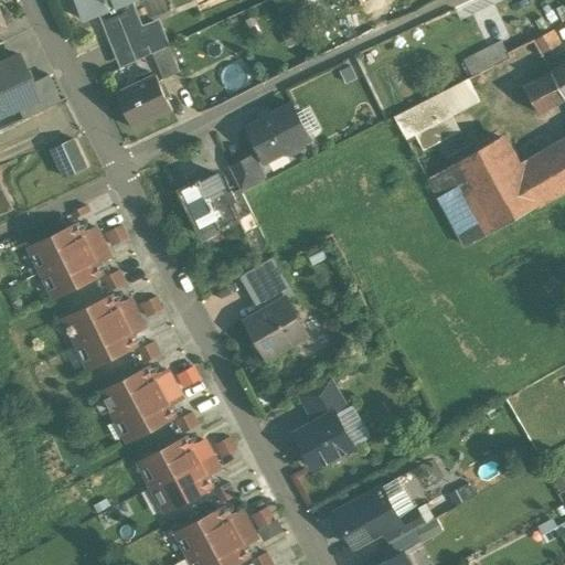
[(75,0),(84,21),(109,11),(113,17),(104,20),(110,35),(118,32),(120,38),(132,33),(130,27),(139,23),(132,9),(124,12),(121,6),(136,0),(75,0)]
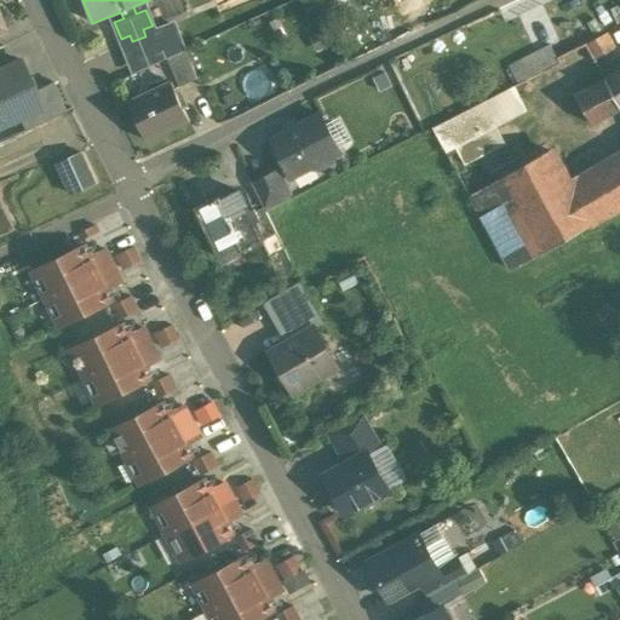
[(145,36),(132,41),(143,70),(167,59),(183,51),(173,26),(145,36)]
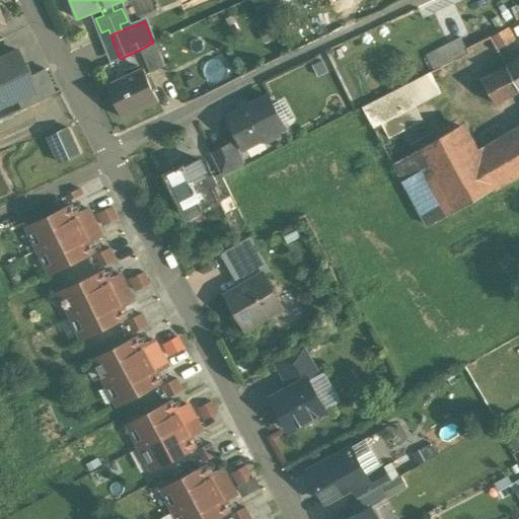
[(274,24),(258,32),(265,44),(280,36),(274,24)]
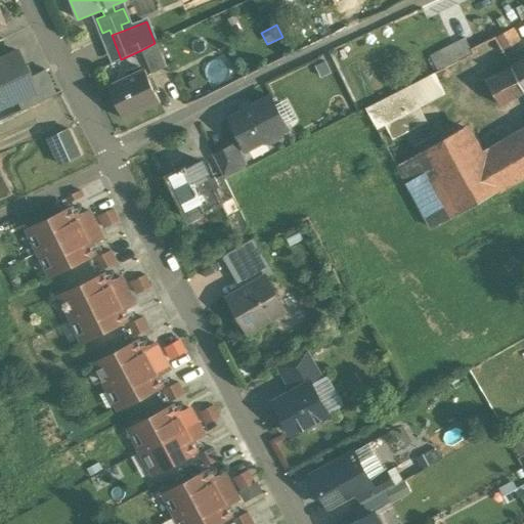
[(480,61),(522,41),(515,27),(473,47),(480,61)]
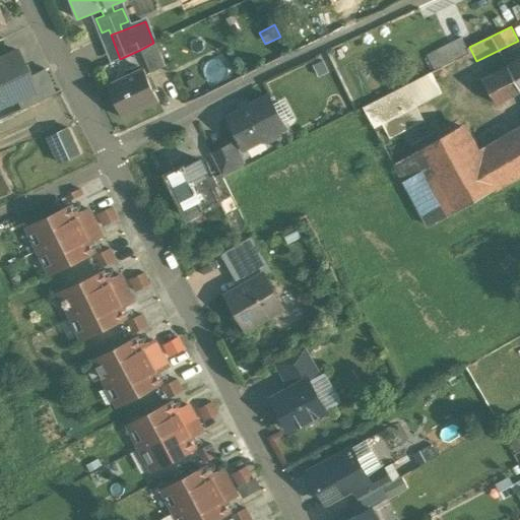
[(0,40),(0,56),(9,53),(3,39),(0,40)]
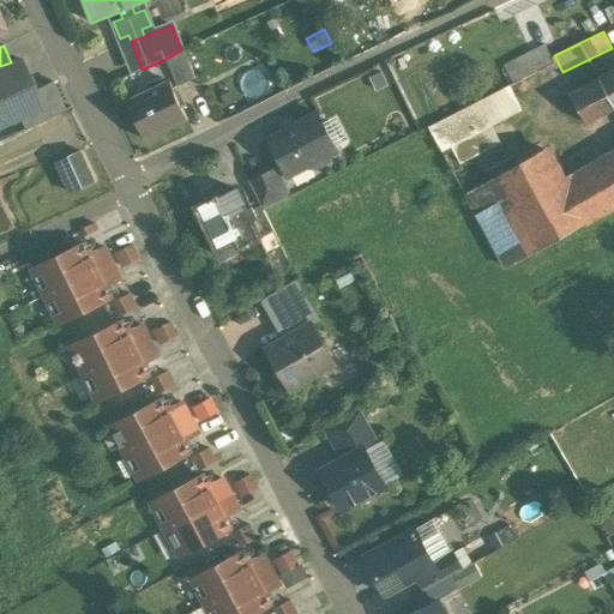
[(546,46),(524,56),(533,74),(554,62),(546,46)]
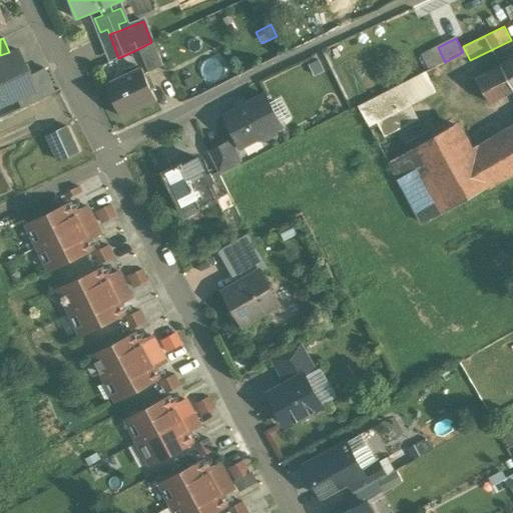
[(151,42),(138,49),(148,72),(162,66),(151,42)]
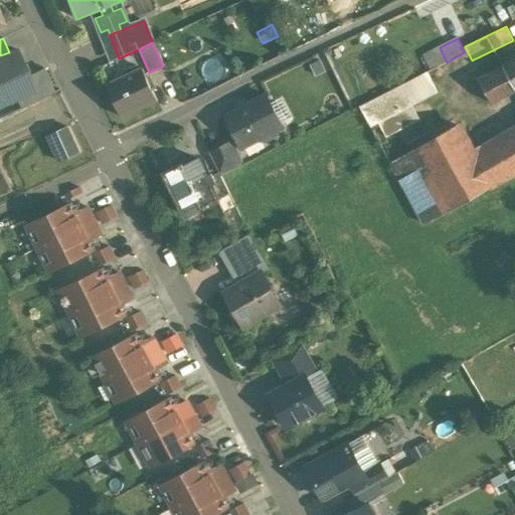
[(447,62),(440,47),(422,55),(431,70),(447,62)]
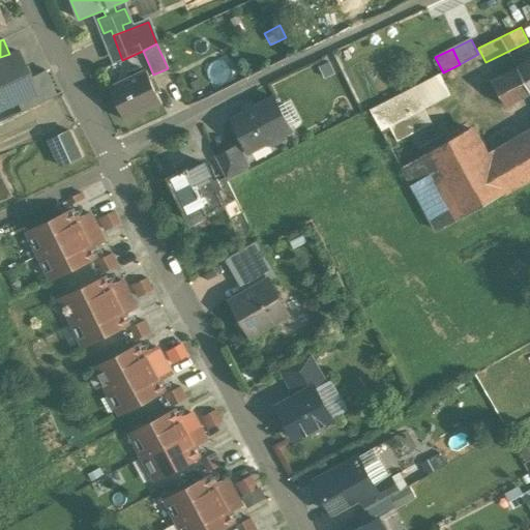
[(0,108),(18,100),(34,92),(28,79),(16,51),(9,54),(0,57),(0,108)]
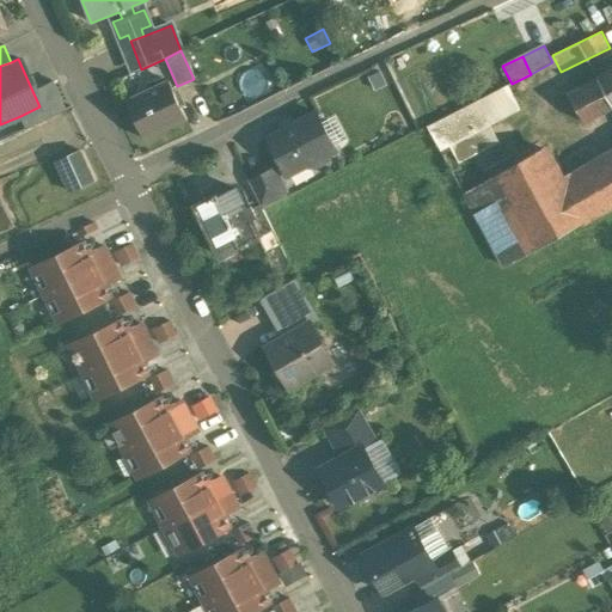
[(463,189),(500,264),(611,208),(611,66),(565,89),(582,123),(611,109),(611,147),(564,171),(551,145),(463,189)]
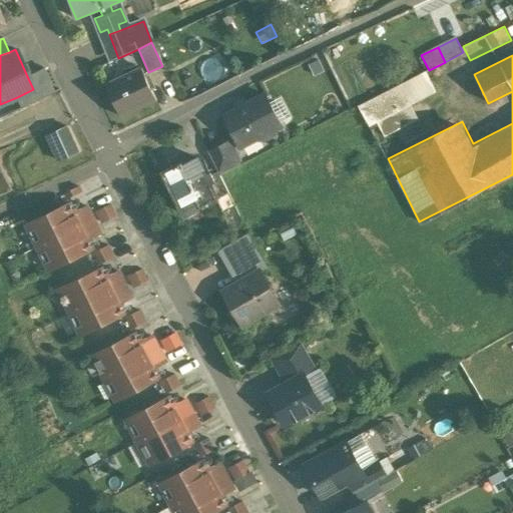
[(141,66),(105,83),(122,118),(157,101),(141,66)]
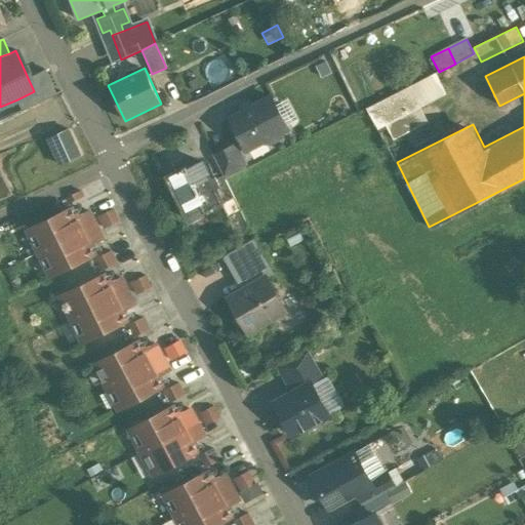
[(46,70),(28,78),(34,91),(17,99),(23,110),(57,94),(46,70)]
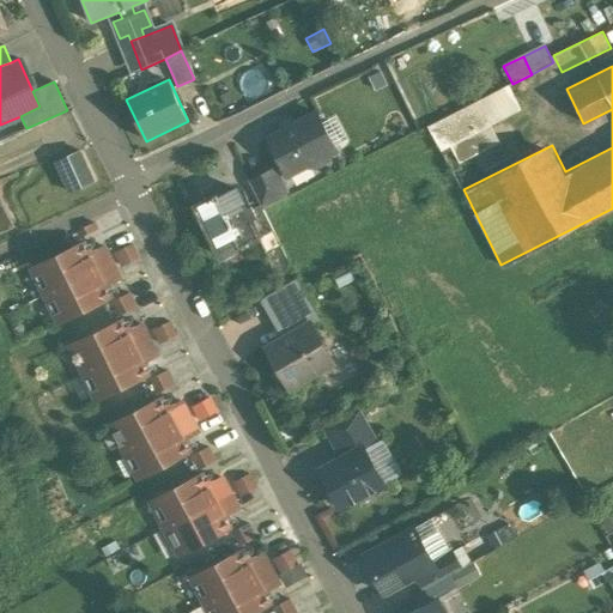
[(497,134),(492,123),(525,109),(513,84),(428,125),(444,159),(497,134)]
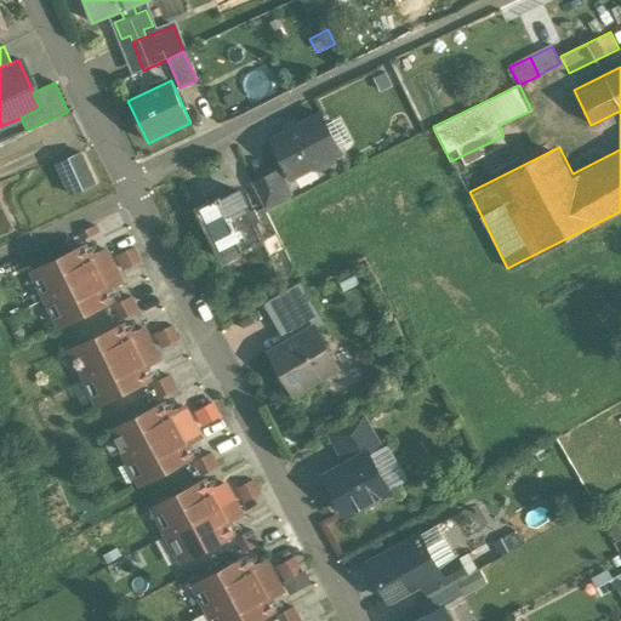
[(322,115),(272,141),(291,177),(313,166),(320,169),(330,164),(332,155),(341,152),(322,115)]
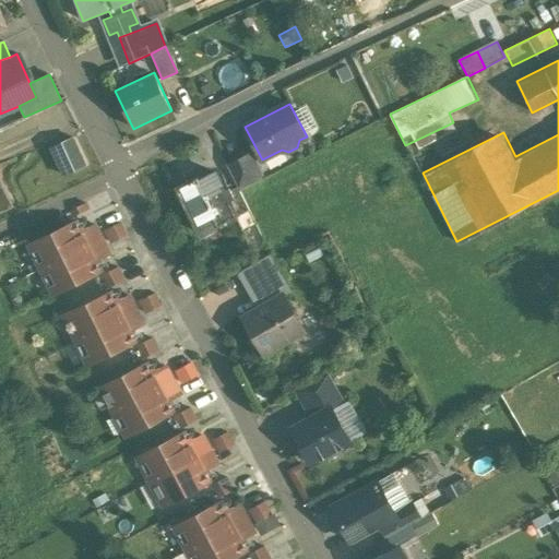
[(74,134),(49,145),(62,176),(87,165),(74,134)]
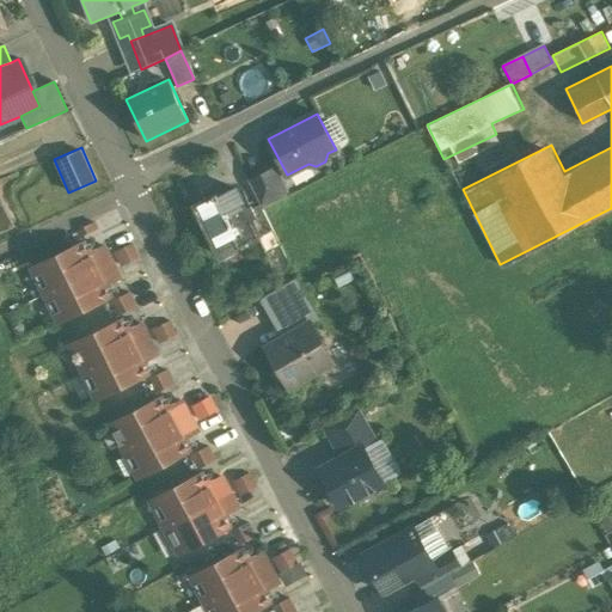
[(275,170),(250,183),(263,209),(288,197),(275,170)]
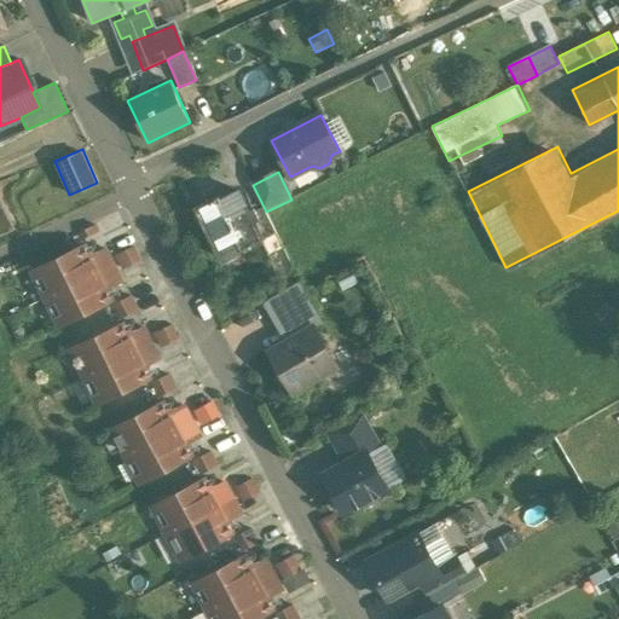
[(250,215),(238,192),(221,201),(219,198),(197,209),(219,253),(235,247),(235,248),(238,247),(241,252),(262,242),(250,215)]
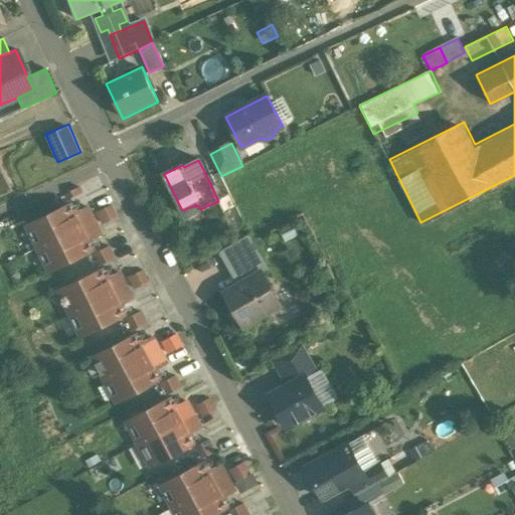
[(0,169),(0,191),(8,188),(0,169)]
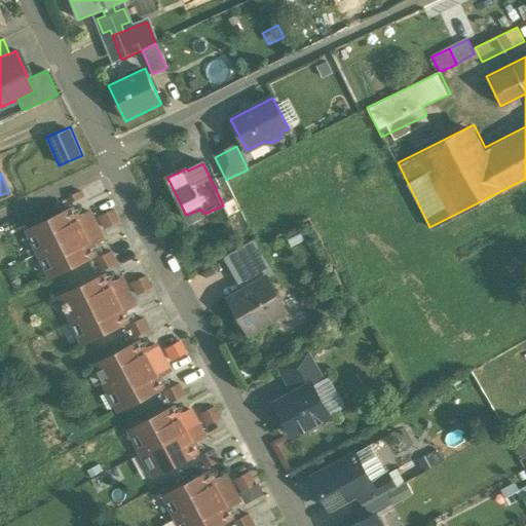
[(224,178),(213,183),(223,205),(234,199),(224,178)]
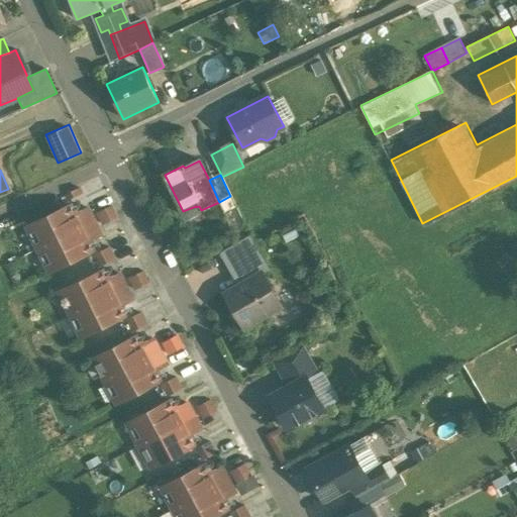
[(230,196),(219,202),(224,212),(236,207),(230,196)]
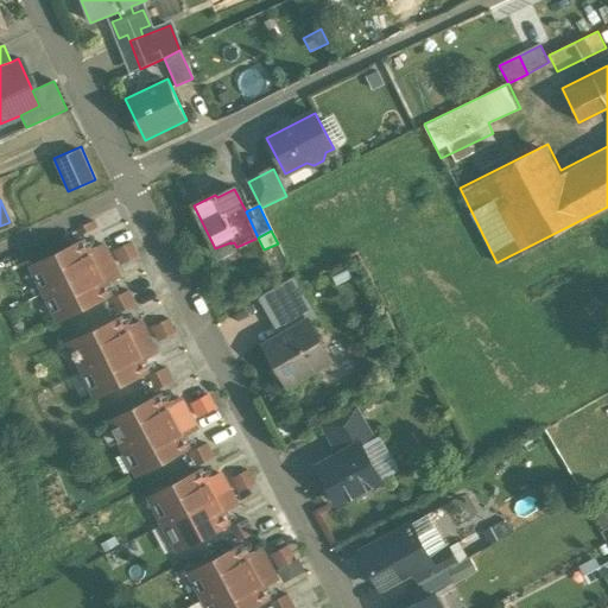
[(116,248),(124,264),(140,255),(133,240),(116,248)]
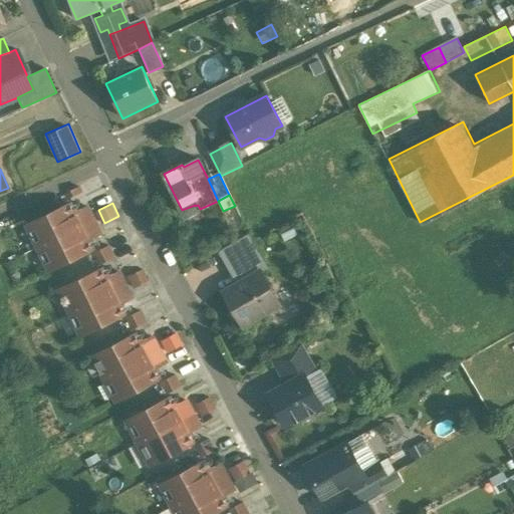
[(71,206),(28,226),(39,248),(94,221),(88,208),(79,212),(73,210),(71,206)]
